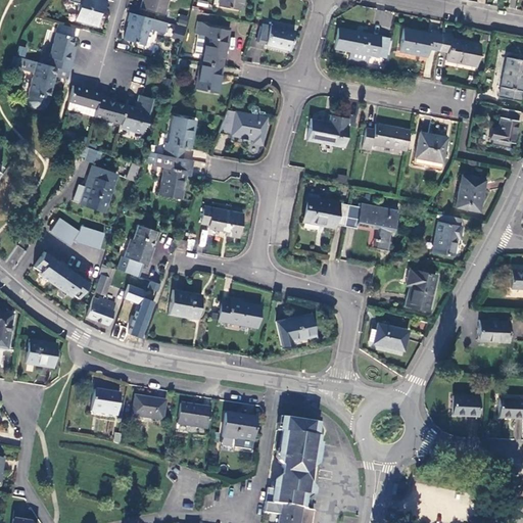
[(80,4),(75,20),(96,26),(100,11),(103,12),(106,0),(67,0),(67,1),(80,4)]
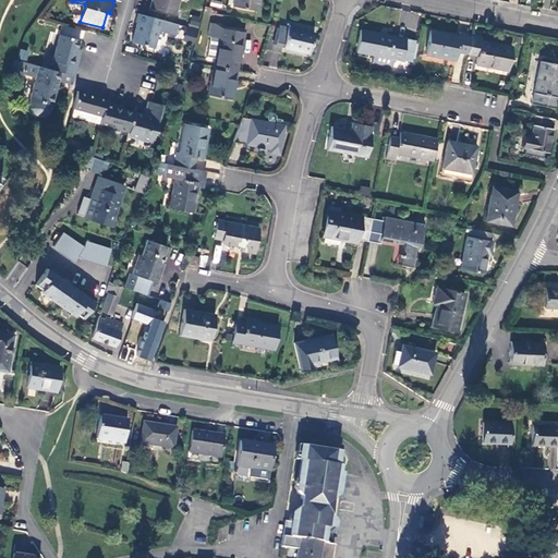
[(176,15),(179,0),(152,0),(149,9),(176,15)]
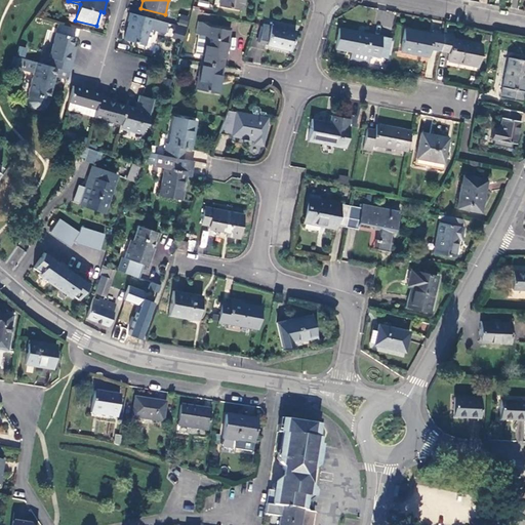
[(219,0),(218,5),(241,9),(242,0),(219,0)]
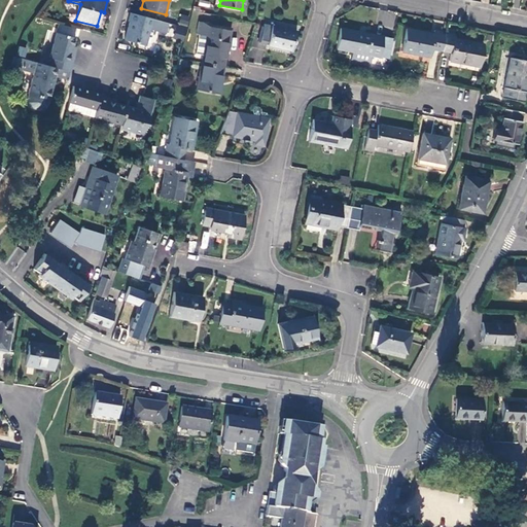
[(155,29),(157,21),(131,12),(129,22),(130,22),(125,40),(145,46),(150,28),(155,29)]
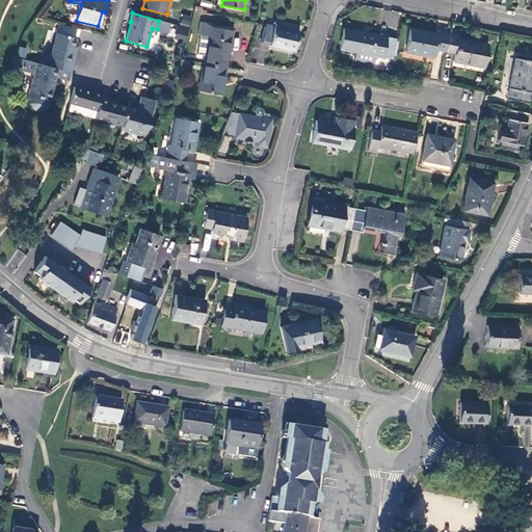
[(180,25),(189,27),(191,16),(182,15),(180,25)]
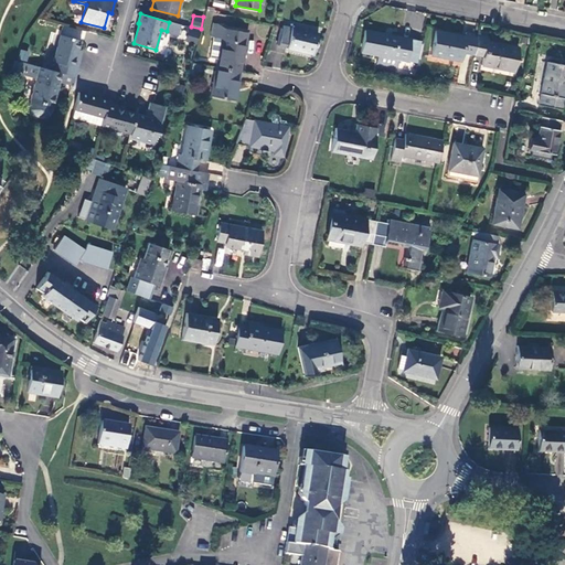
[(219,60),(217,67),(240,72),(241,64),(242,53),(243,53),(248,30),(213,24),(211,36),(221,39),(217,60),(219,60)]
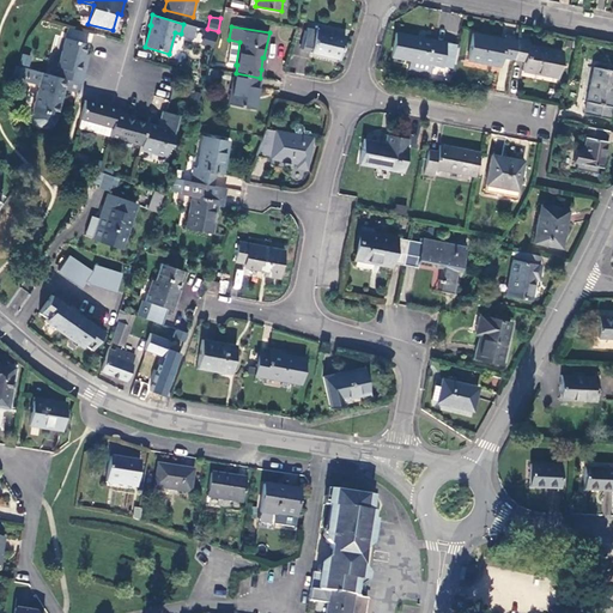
[(316,30),(308,28),(303,50),(310,52),(310,53),(340,60),(345,36),(316,29),(316,30)]
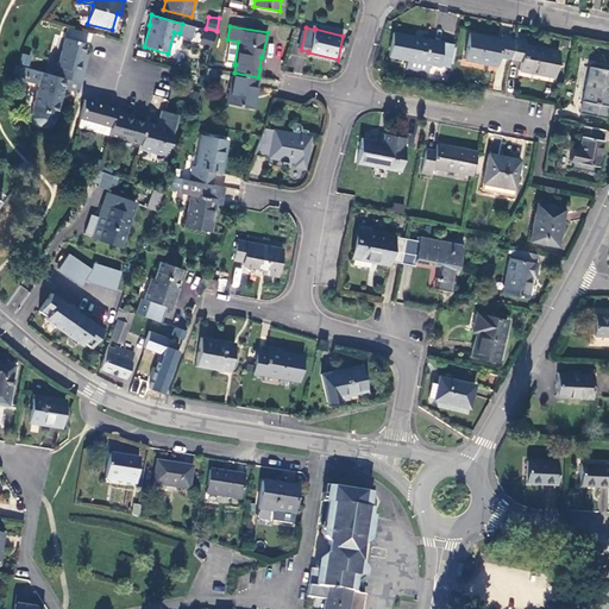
[(441,42),(394,32),(389,56),(408,60),(406,68),(427,73),(428,63),(437,66),(438,64),(441,44),(441,42)]
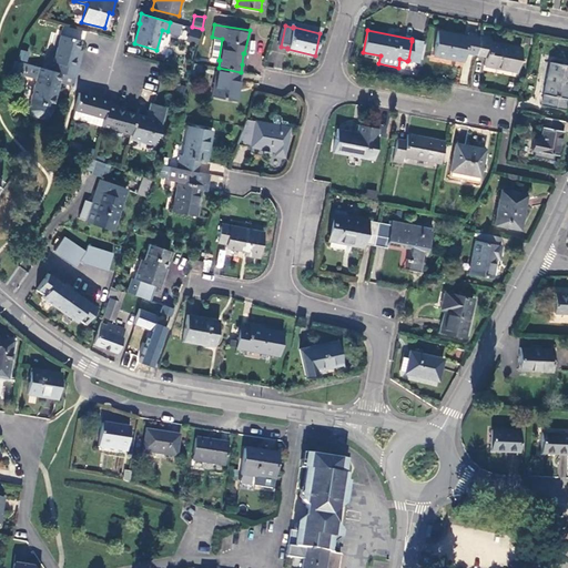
[(190,31),(188,41),(196,43),(200,33),(190,31)]
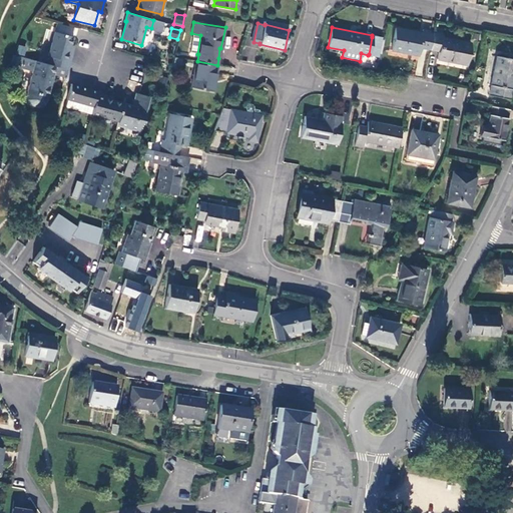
[(420,48),(430,50),(434,32),(424,30),(423,34),(396,28),(392,50),(419,55),(420,48)]
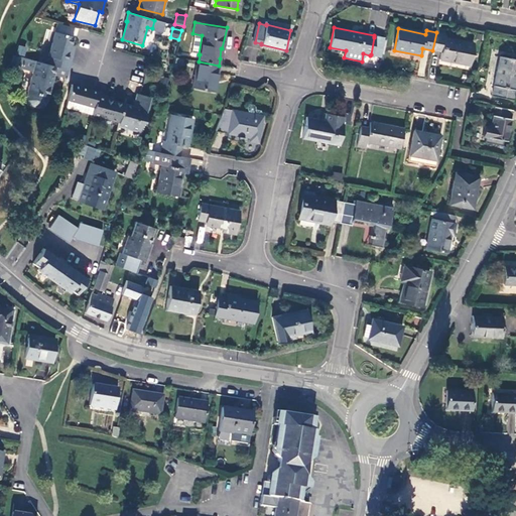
[(437,32),(436,32),(432,50),(441,51),(440,59),(470,66),(474,44),(445,37),(445,34),(444,33),(445,30),(438,28),(437,32)]
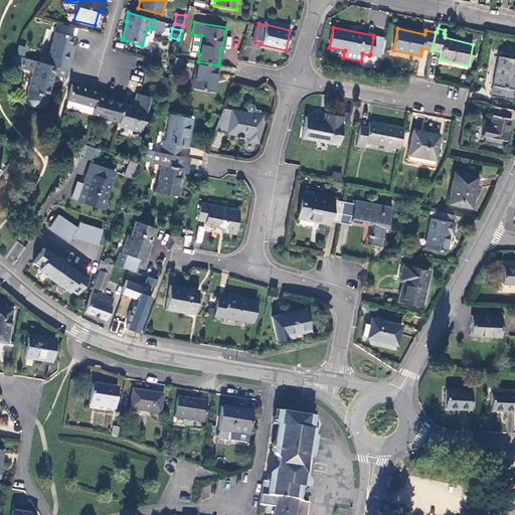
[(50,56),(47,64),(56,67),(67,70),(72,53),(69,53),(73,37),(55,32),(48,56),(50,56)]
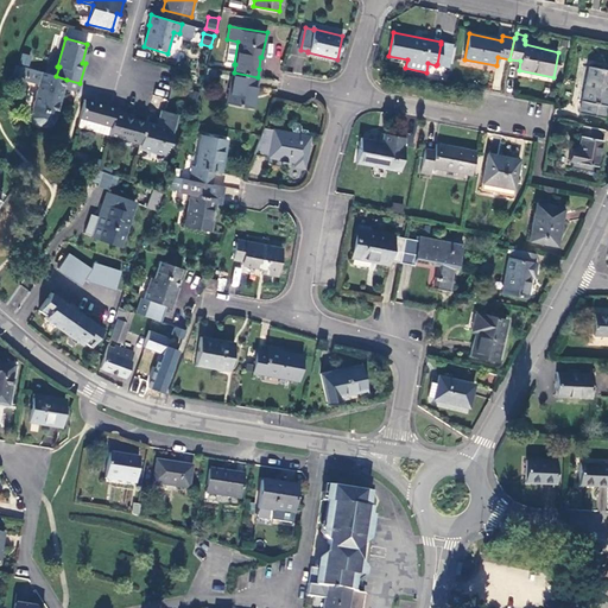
[(569,48),(570,39),(562,38),(561,46),(569,48)]
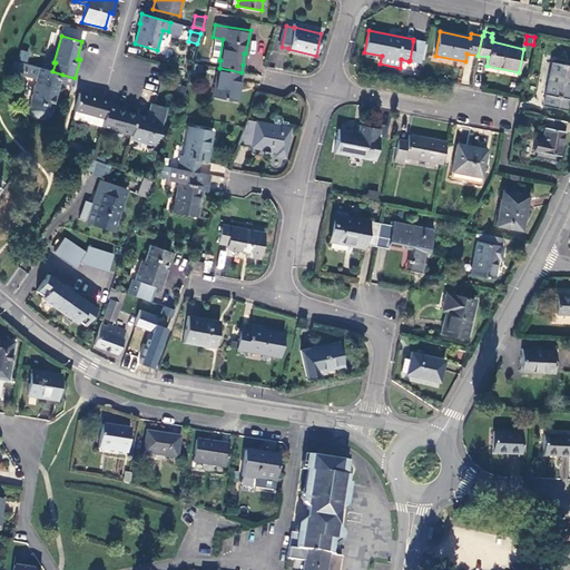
[(21,50),(18,59),(27,62),(30,52),(21,50)]
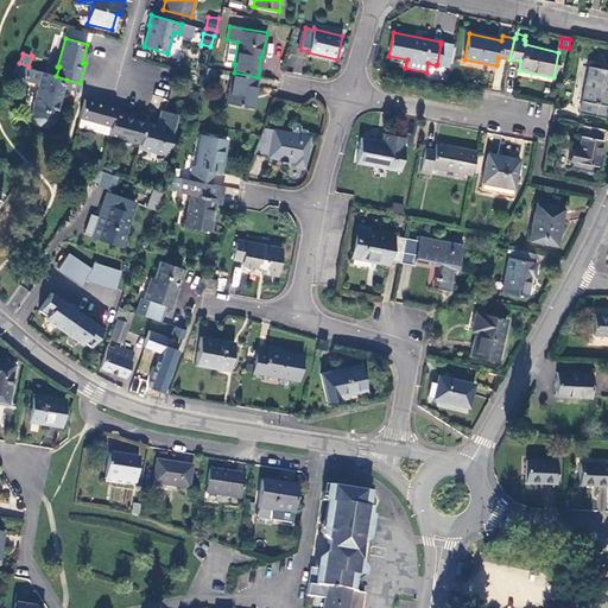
[(605,118),(607,97),(607,70),(591,67),(588,84),(586,84),(580,113),(605,118)]
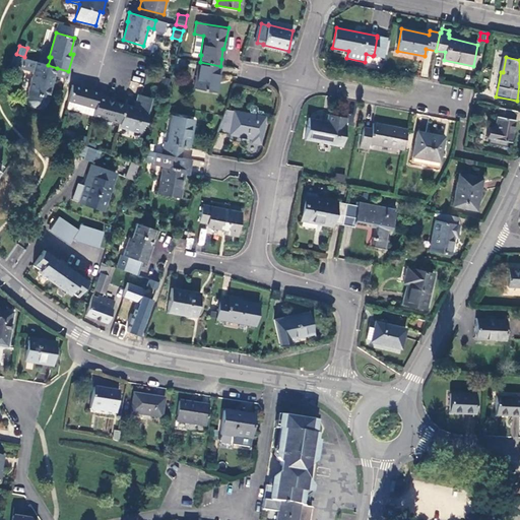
[(55,76),(57,68),(48,65),(24,59),(21,69),(33,72),(27,92),(48,99),(54,75),(55,76)]
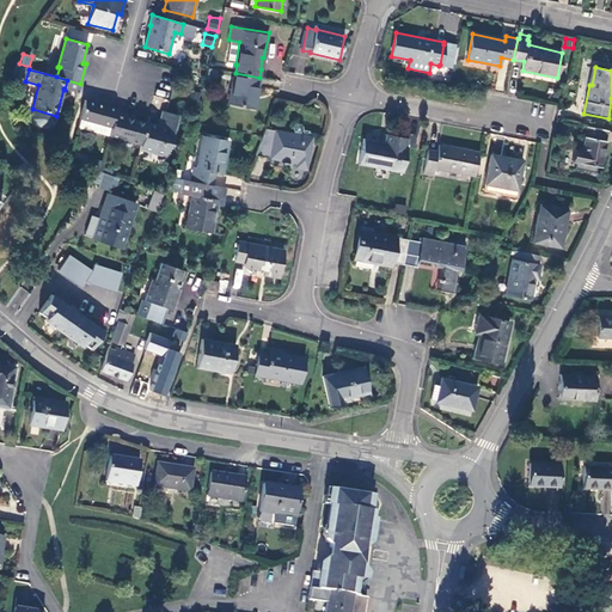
[(258,87),(259,78),(236,73),(233,83),(232,83),(228,104),(254,109),(256,99),(255,98),(257,87),(258,87)]
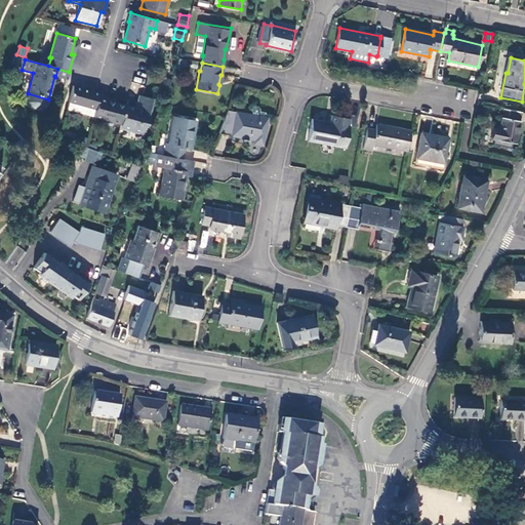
[(55,77),(67,79),(68,77),(69,72),(57,69),(55,77)]
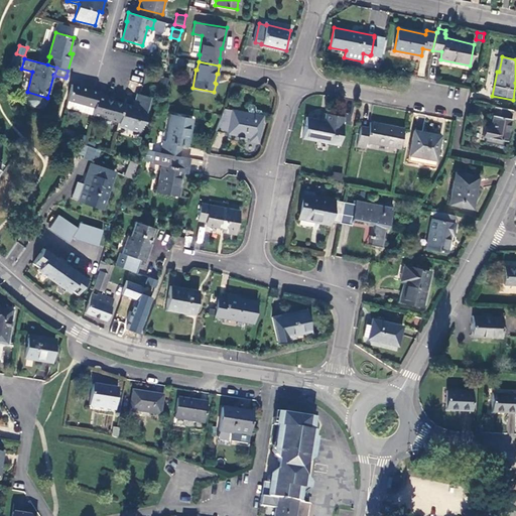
[(66,108),(92,115),(98,94),(98,92),(84,88),(72,85),(66,108)]
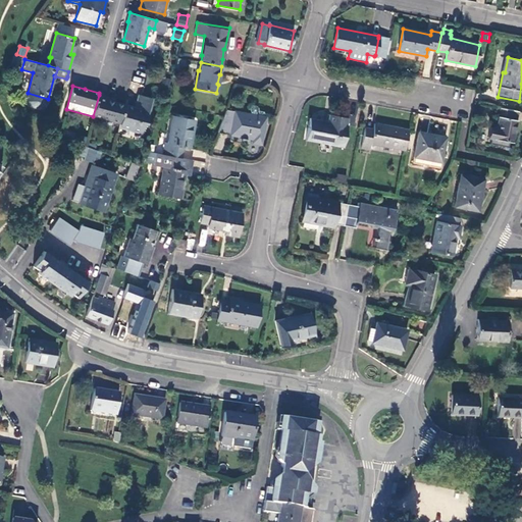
[(107,98),(99,95),(93,116),(120,123),(125,105),(113,102),(107,100),(107,98)]
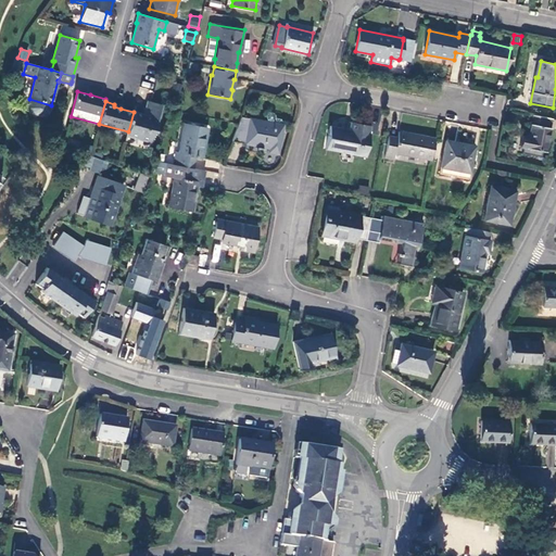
[(143,114),(134,112),(128,131),(127,136),(150,142),(153,130),(155,131),(159,119),(159,118),(161,105),(147,101),(144,110),(151,111),(150,116),(143,114)]
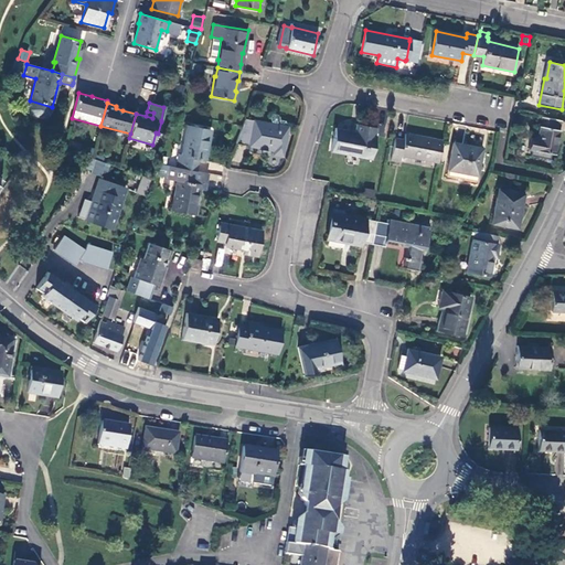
[(272,125),(245,119),(242,127),(235,145),(274,150),(273,156),(283,157),(287,127),(277,126),(278,124),(281,120),(281,116),(280,113),(275,112),(273,114),(270,118),(272,121),(272,125)]
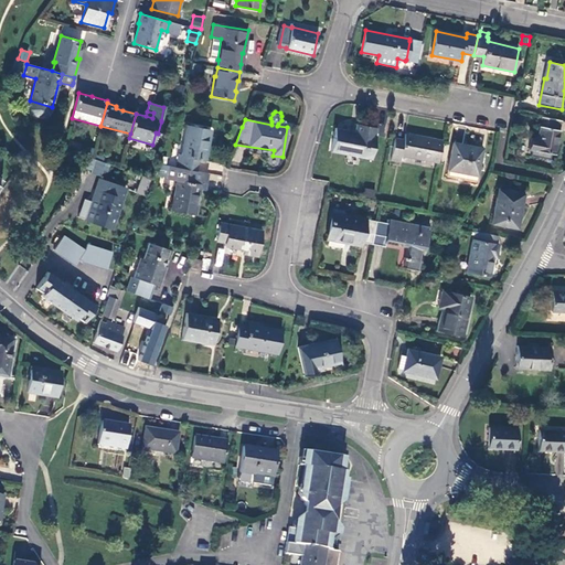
[(558,130),(561,120),(542,117),(540,127),(540,126),(536,140),(531,139),(529,149),(532,150),(531,156),(550,160),(551,153),(555,155),(560,130),(558,130)]
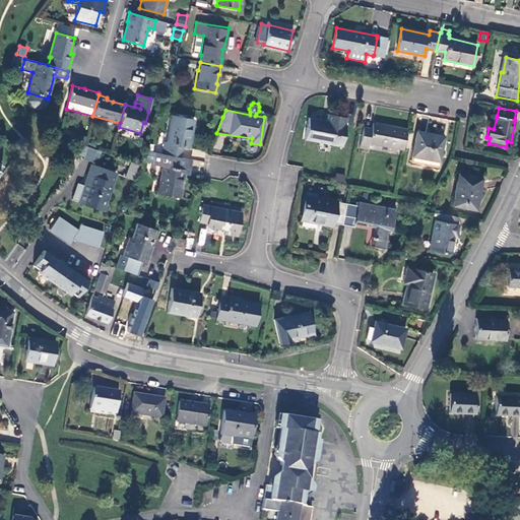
[(344,125),(345,118),(328,115),(327,122),(309,119),(305,139),(340,146),(344,125)]
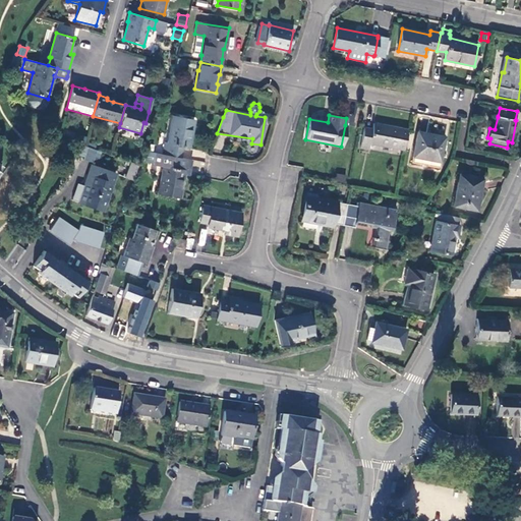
[(163,150),(162,154),(181,158),(183,147),(189,148),(194,120),(173,116),(167,143),(164,142),(163,150)]
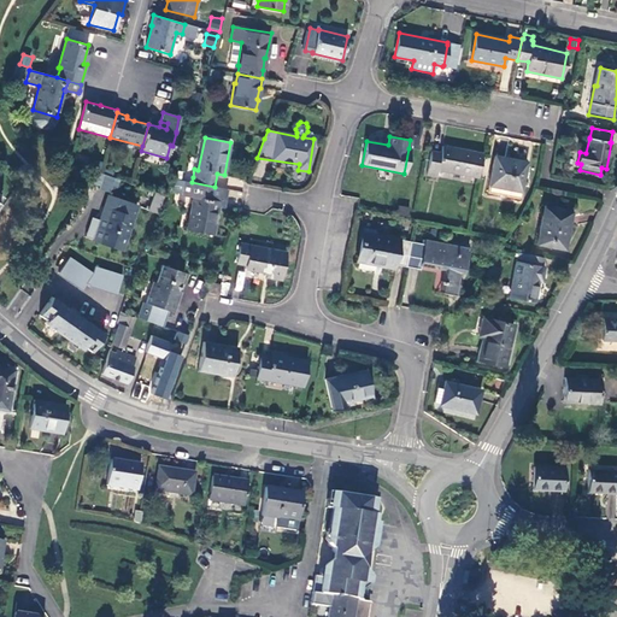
[(438,170),(479,177),(482,154),(442,146),(440,157),(430,156),(427,176),(436,177),(438,170)]
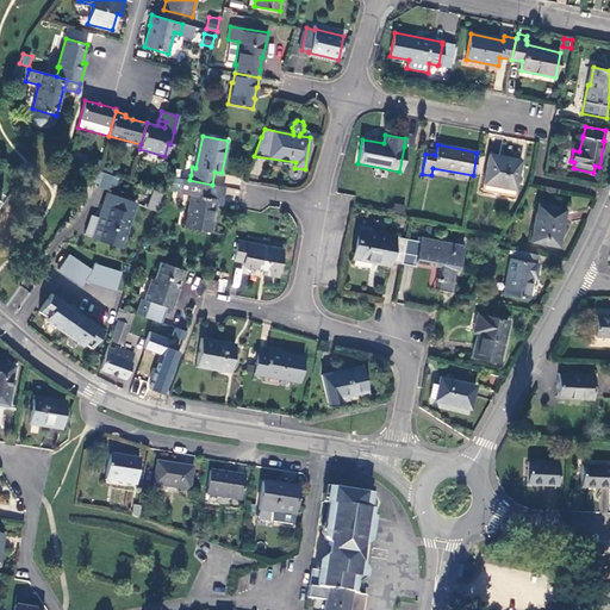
[(521,161),(490,155),(484,184),(516,190),(521,161)]
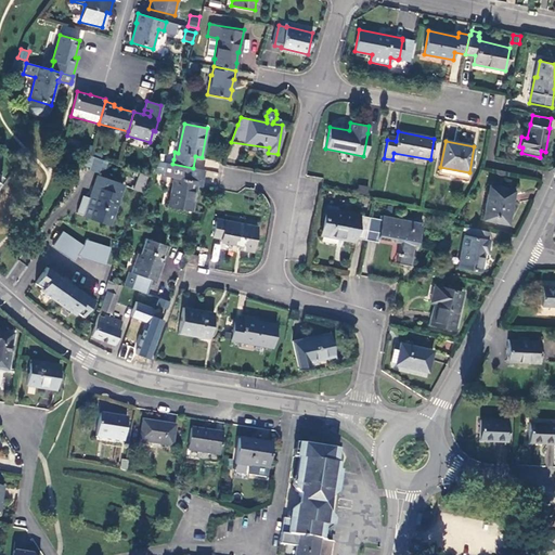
[(102,162),(92,158),(89,169),(98,172),(102,162)]
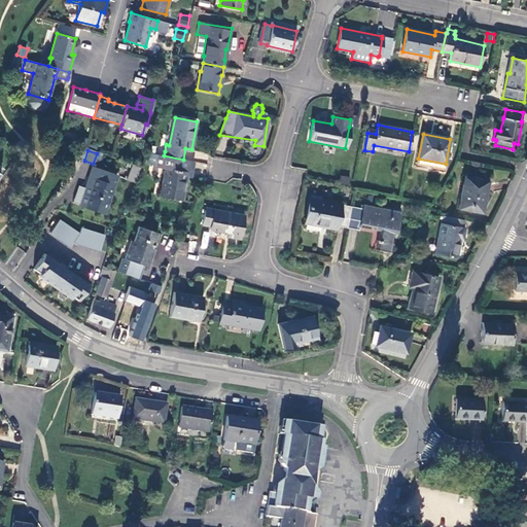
[(146,164),(156,166),(159,154),(147,153),(146,164)]
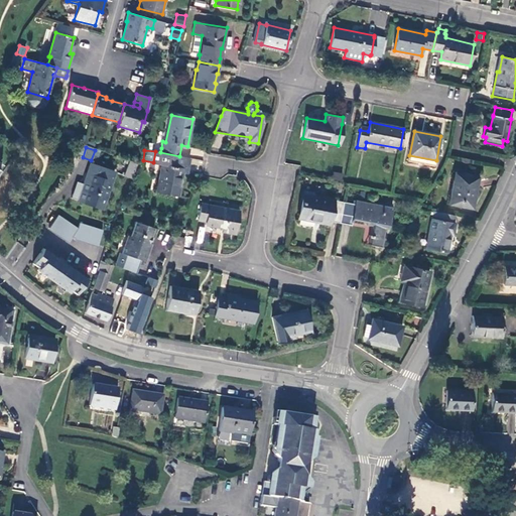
[(186,173),(189,158),(179,156),(160,152),(156,152),(155,151),(153,162),(153,163),(161,165),(156,192),(178,197),(182,172),(186,173)]
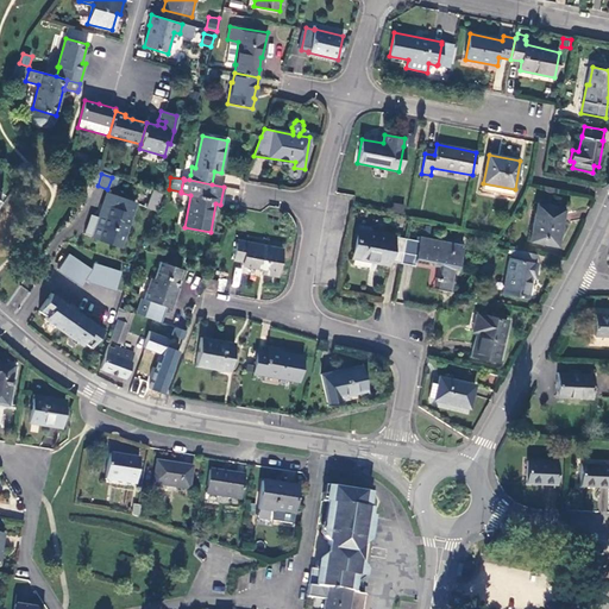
[(149,207),(156,211),(163,194),(155,190),(149,207)]
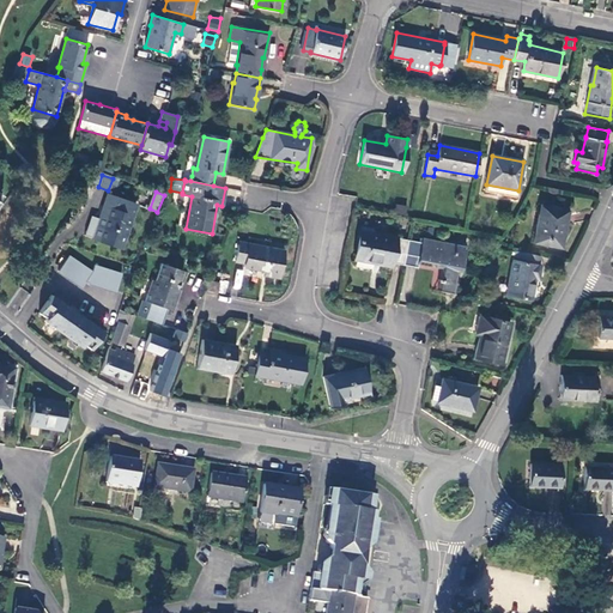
[(122,250),(138,206),(110,195),(102,219),(93,217),(86,236),(95,238),(95,241),(122,250)]
